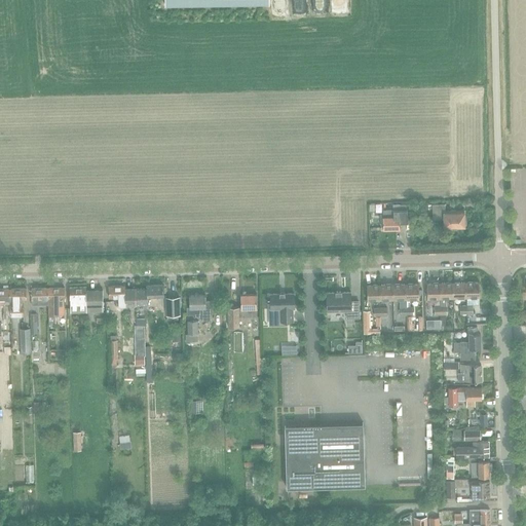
[(383,229),(400,228),(400,217),(408,216),(408,203),(402,203),(393,204),(393,211),(382,211),(382,216),(383,229)]
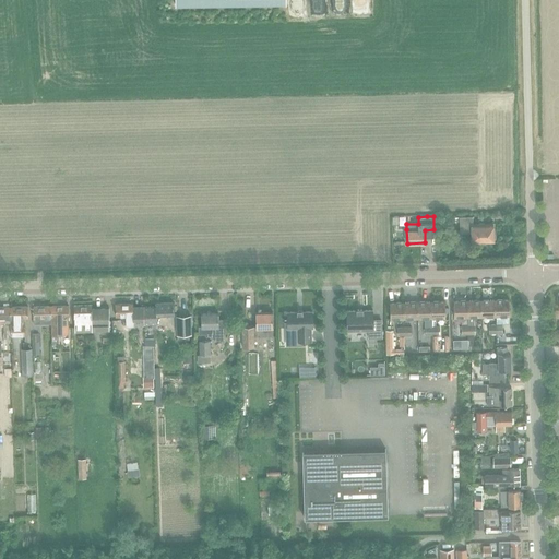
[(460,217),(461,232),(472,232),(472,241),(494,241),(494,223),(472,224),(472,216),(460,217)]
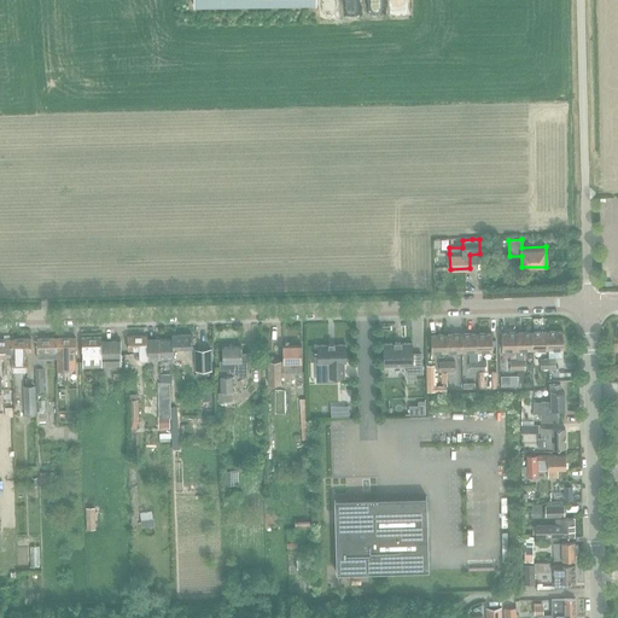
[(547,349),(547,331),(532,332),(532,349),(547,349)]
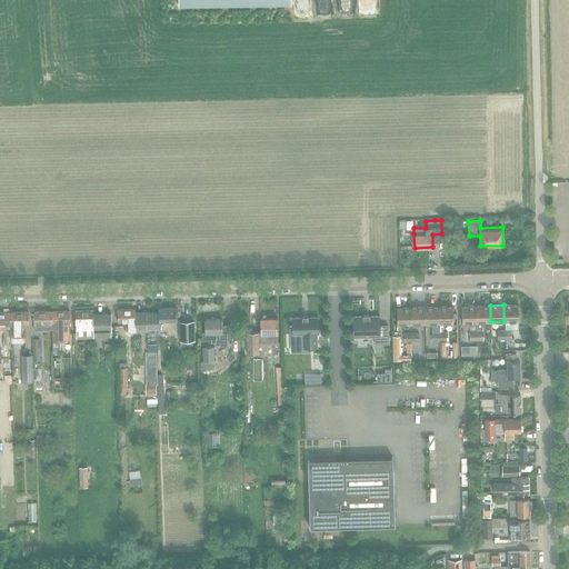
[(518,305),(503,305),(503,321),(518,320),(518,305)]
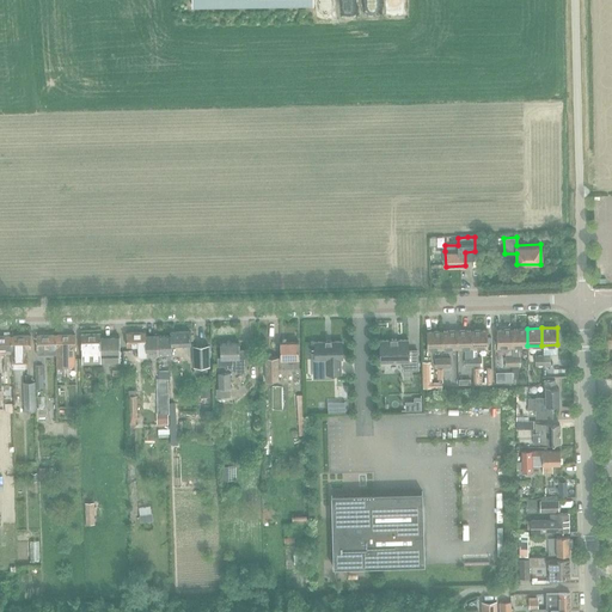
[(487,329),(471,330),(472,347),(488,347),(487,329)]
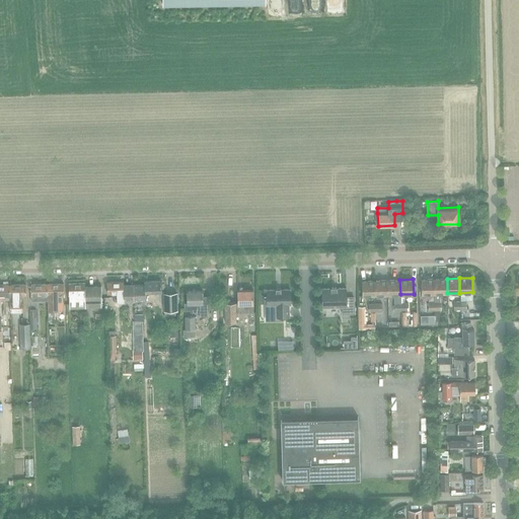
[(435,293),(434,279),(421,279),(422,294),(435,293)]
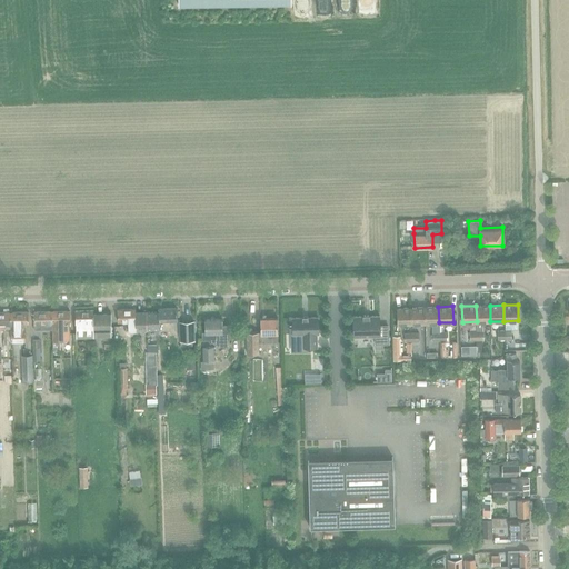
[(490,321),(490,306),(476,306),(477,321),(490,321)]
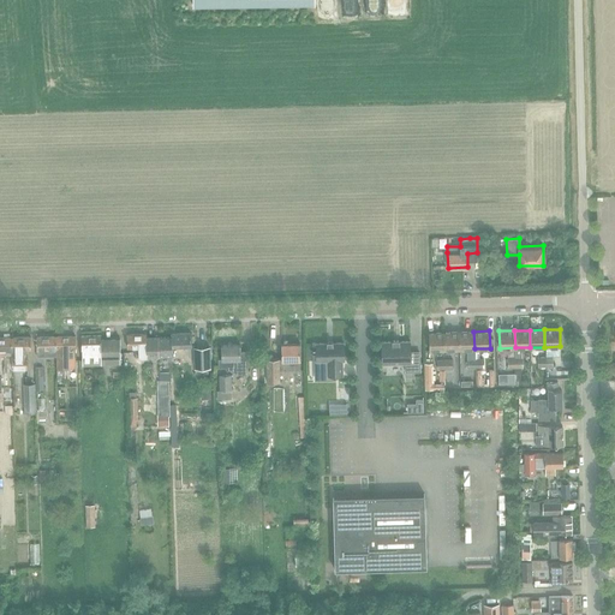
[(445,350),(445,332),(429,333),(429,350),(445,350)]
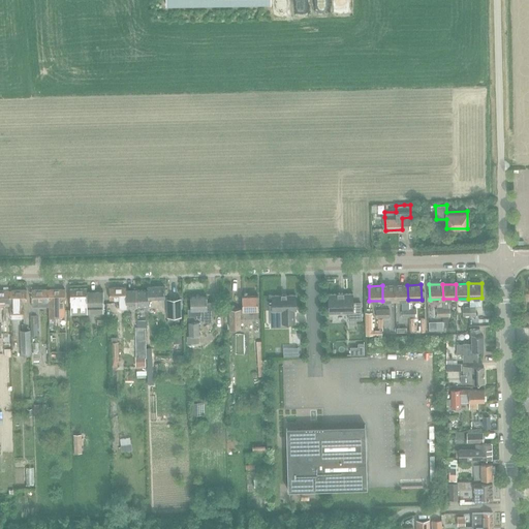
[(395,301),(395,285),(382,285),(382,301),(395,301)]
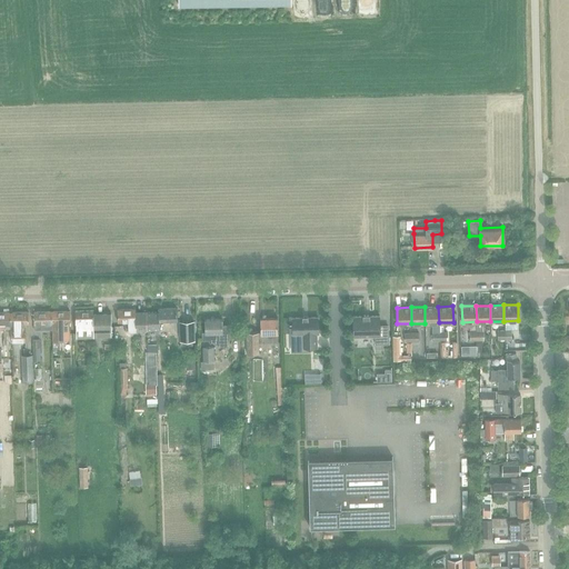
[(439,331),(439,322),(438,307),(425,307),(425,323),(431,322),(432,332),(439,331)]
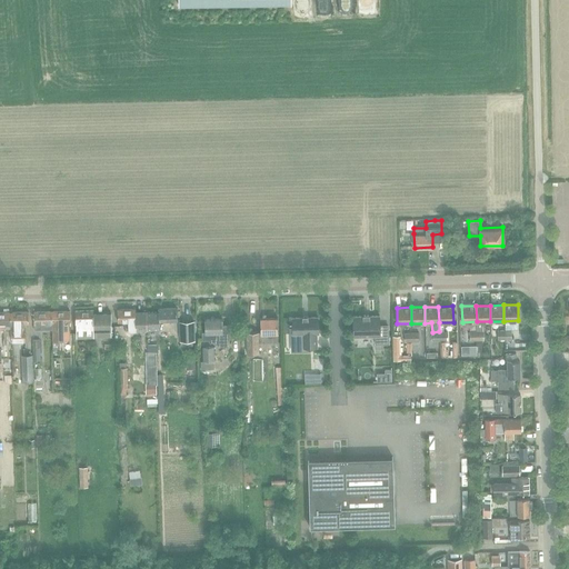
[(159,311),(147,311),(147,329),(159,329),(159,320),(163,320),(163,322),(169,322),(169,319),(177,319),(177,308),(158,308),(159,311)]
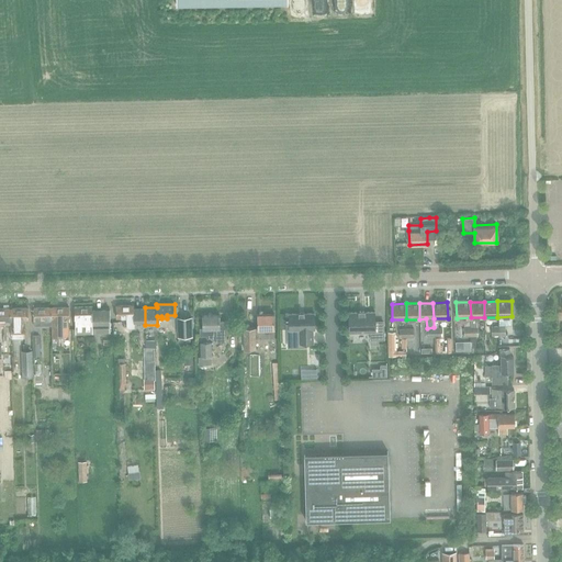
[(145,325),(145,307),(134,307),(134,305),(115,305),(116,317),(126,316),(126,326),(134,326),(134,325),(145,325)]
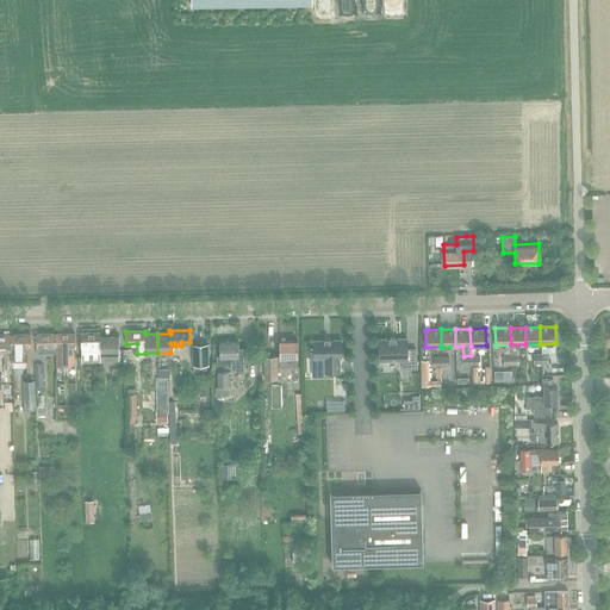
[(56,353),(56,332),(36,334),(37,353),(56,353)]
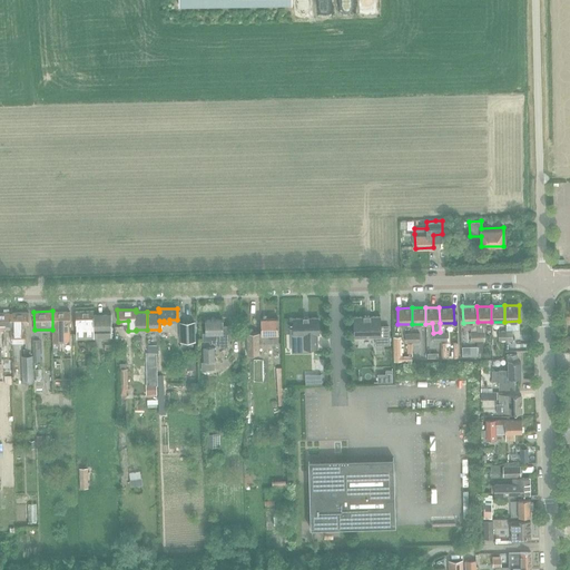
[(70,340),(69,323),(70,323),(70,311),(52,311),(52,330),(53,340),(53,350),(55,350),(60,350),(61,350),(61,340),(70,340)]
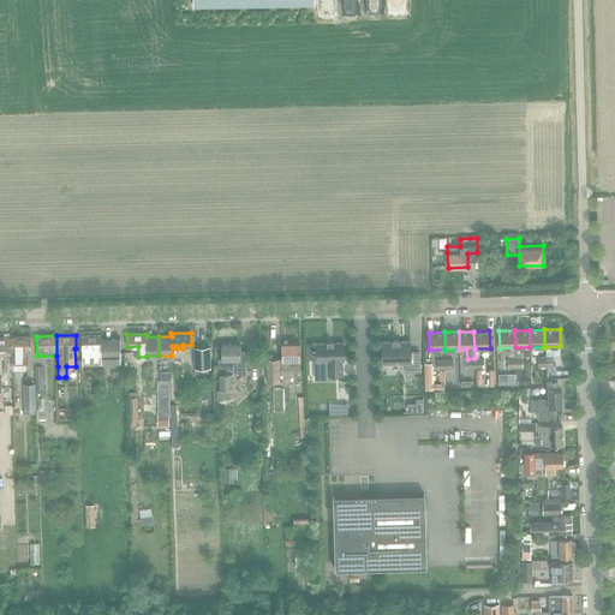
[(101,335),(81,335),(82,364),(101,364),(101,357),(120,357),(119,338),(101,338),(101,335)]
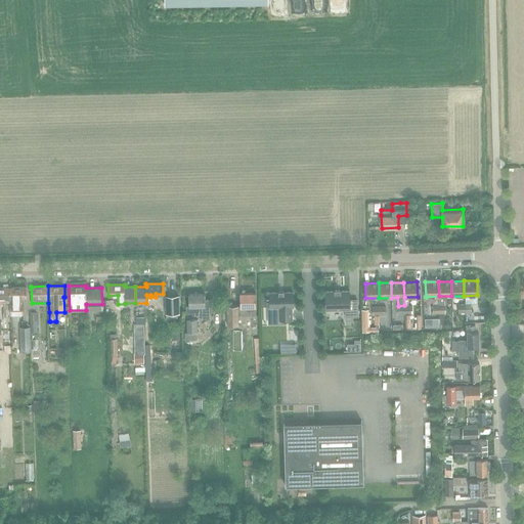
[(0,303),(10,303),(9,287),(0,287),(0,303)]
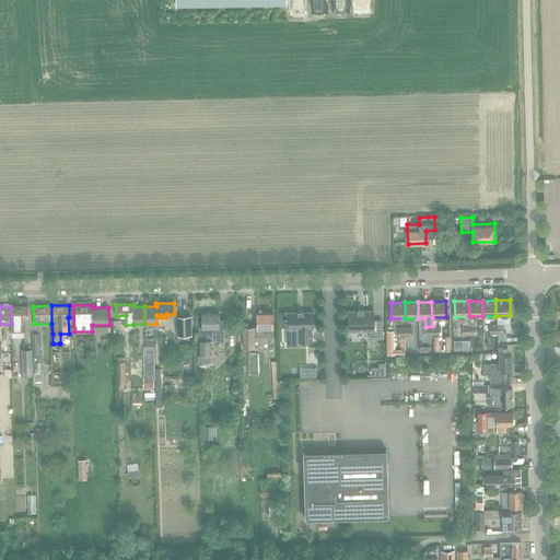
[(28,306),(10,306),(11,324),(11,329),(11,336),(25,336),(24,318),(28,318),(28,306)]
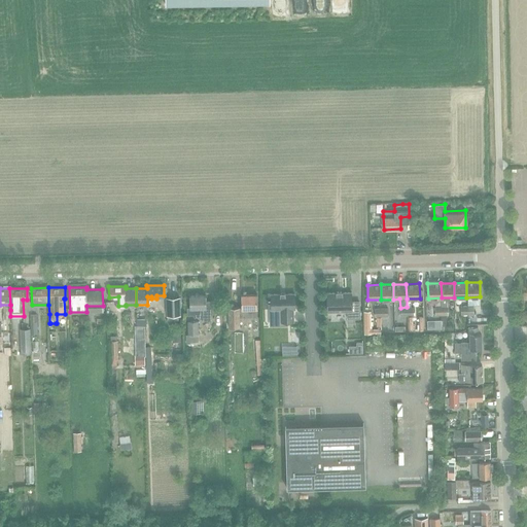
[(336,292),(326,292),(327,311),(347,311),(347,318),(360,318),(359,303),(352,303),(351,291),(342,292),(342,291),(336,291),(336,292)]
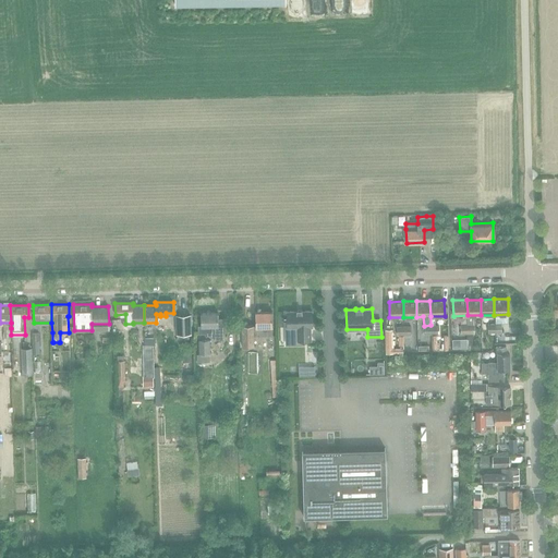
[(312,327),(312,311),(302,311),(302,310),(296,311),(287,311),(287,327),(296,327),(296,340),(311,340),(311,327),(312,327)]
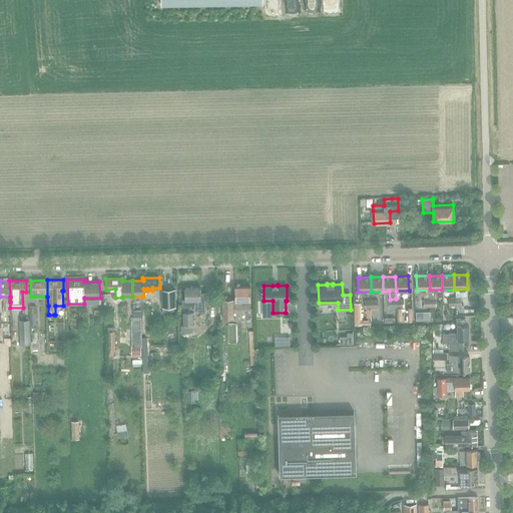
[(234,299),(222,299),(223,319),(233,319),(233,309),(250,308),(250,287),(234,287),(234,299)]
